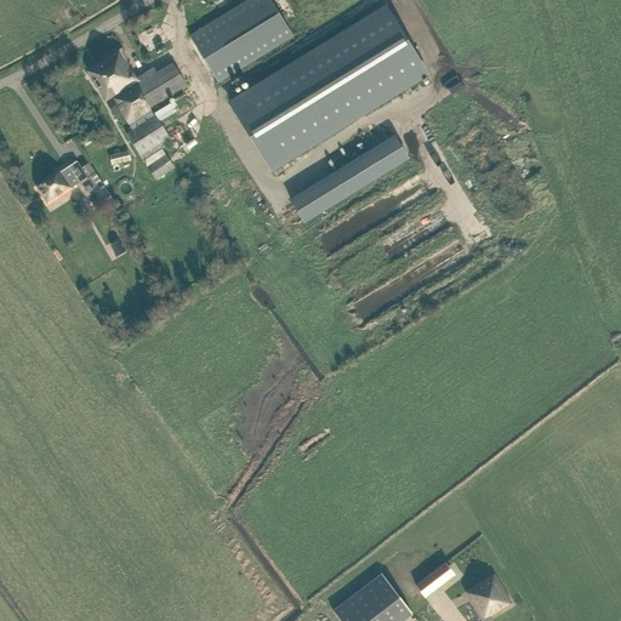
[(271,0),(248,0),(191,36),(218,83),(292,36),(271,0)]
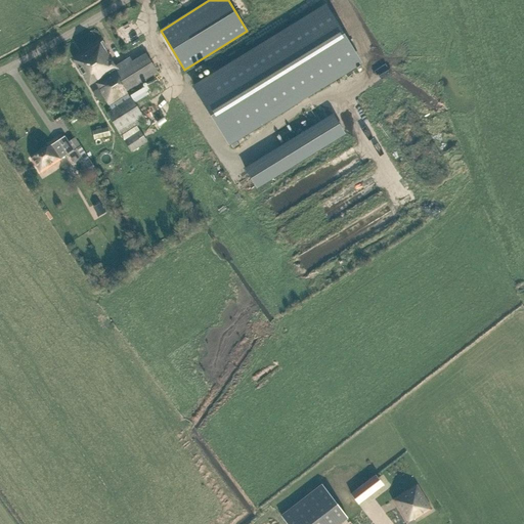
[(325,6),(194,87),(229,143),(360,63),(325,6)]
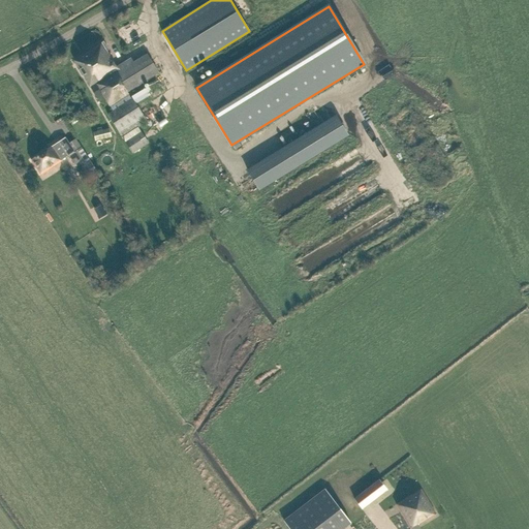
[(103,41),(74,60),(81,69),(79,70),(82,75),(84,74),(91,87),(95,84),(110,106),(113,111),(106,115),(122,137),(133,154),(149,143),(138,127),(142,125),(142,123),(146,120),(132,98),(131,98),(127,92),(158,72),(147,54),(133,63),(130,59),(117,67),(106,51),(110,50),(103,41)]
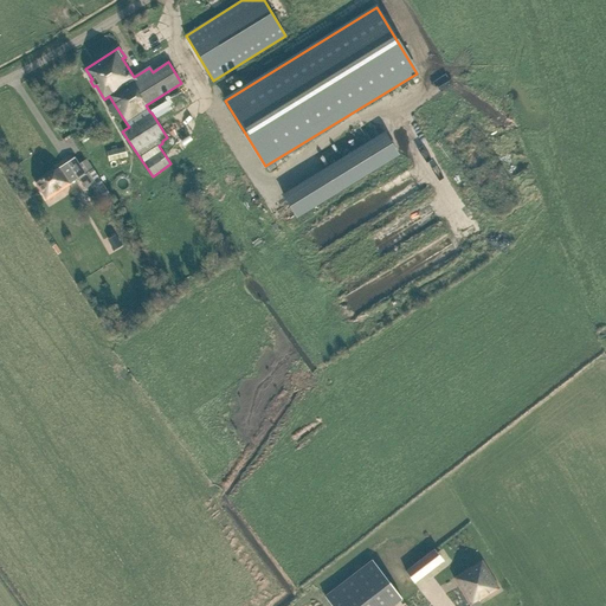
[(111,150),(107,152),(109,161),(128,158),(126,147),(117,149),(116,146),(111,147),(111,150)]
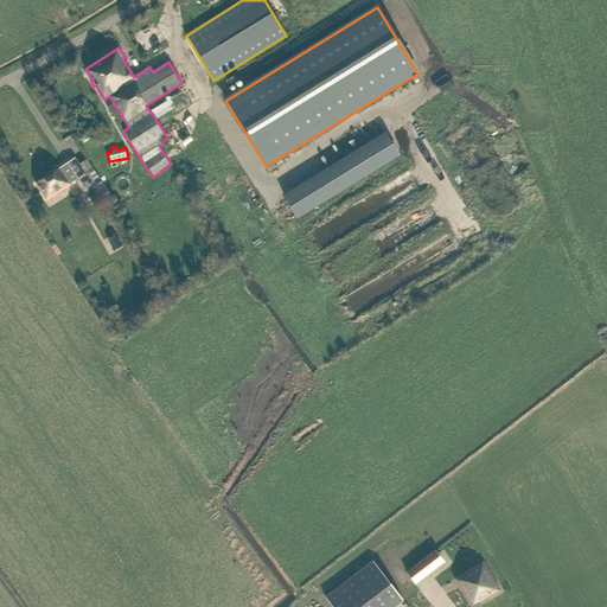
[(87,159),(80,165),(75,158),(37,184),(48,200),(71,185),(80,179),(87,189),(90,186),(101,202),(112,196),(87,159)]
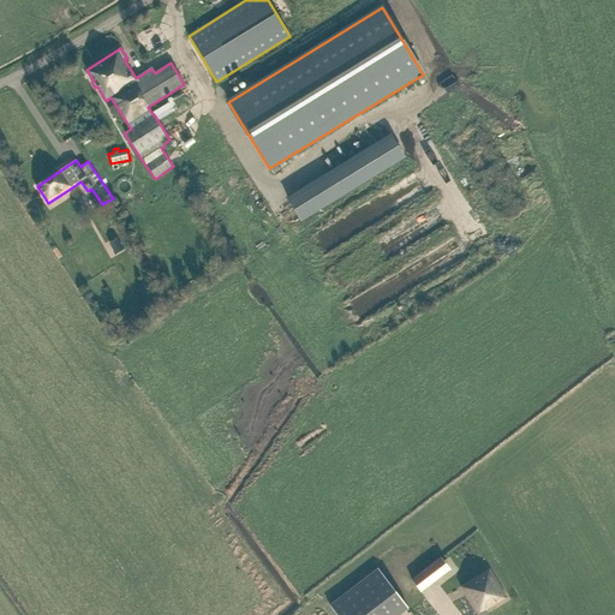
[(117,239),(109,243),(115,254),(123,250),(117,239)]
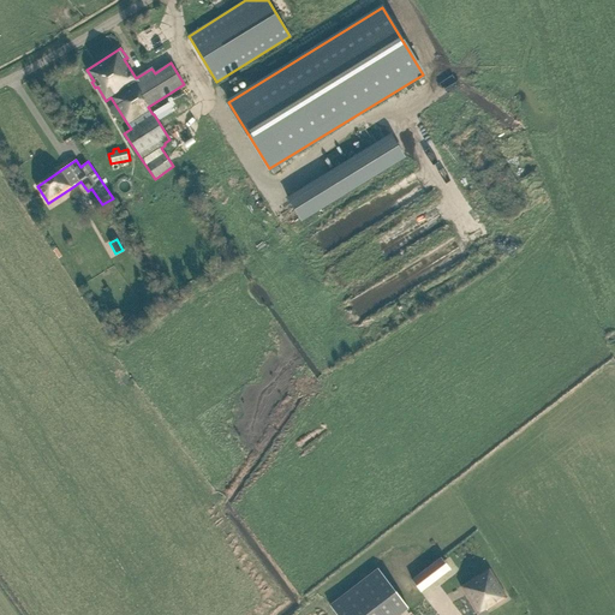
[(434,563),(427,568),(436,580),(443,575),(434,563)]
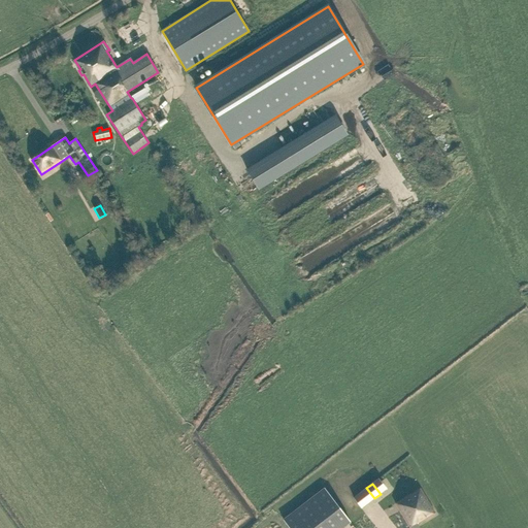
[(325,488),(283,520),(289,527),(341,527),(350,522),(325,488)]
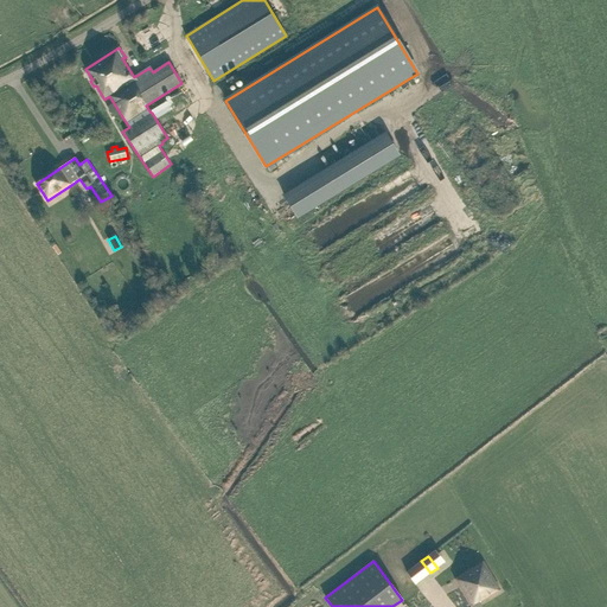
[(484,561),(454,579),(471,606),(479,601),(480,602),(500,590),(484,561)]
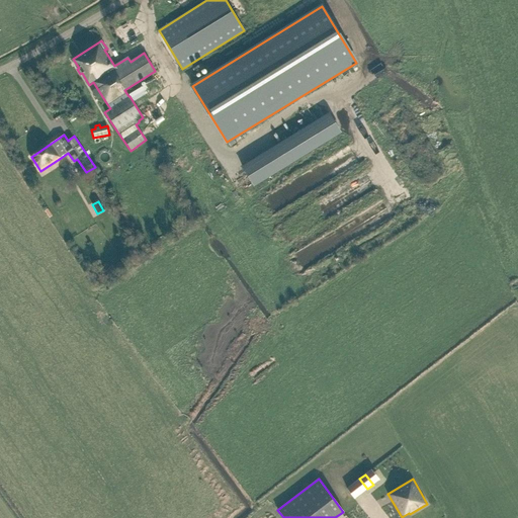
[(391,502),(382,507),(387,517),(400,517),(391,502)]
